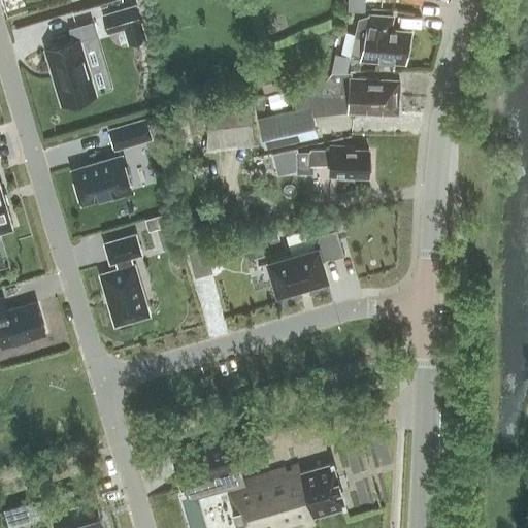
[(371,0),(351,0),(352,8),(372,7),(371,0)]
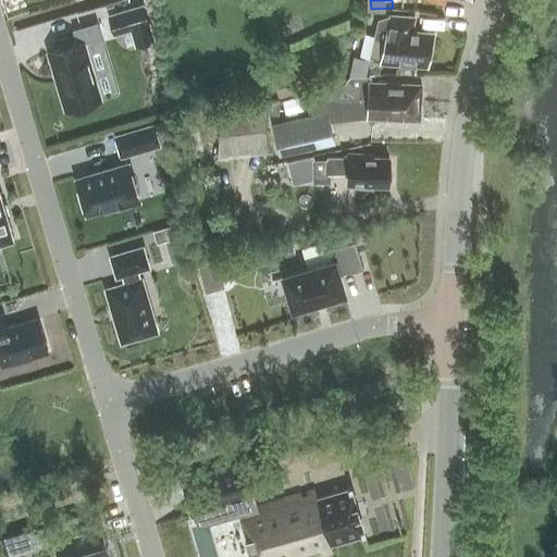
[(369,60),(380,62),(426,66),(434,32),(411,29),(415,16),(390,14),(390,15),(378,20),(369,60)]
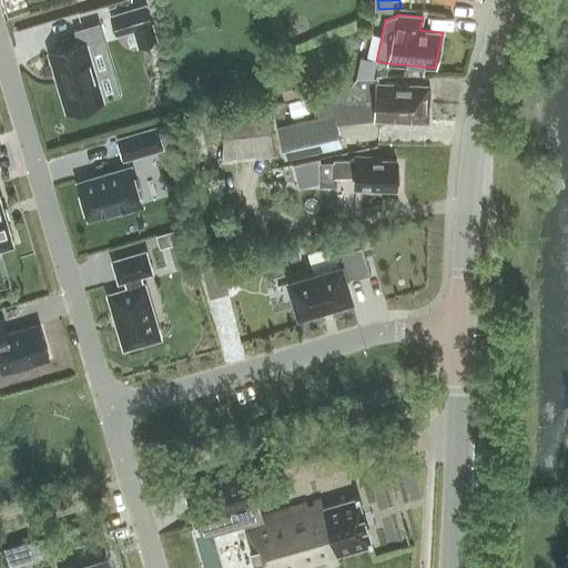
[(99,23),(73,30),(78,46),(49,53),(66,111),(102,101),(85,43),(103,38),(99,23)]
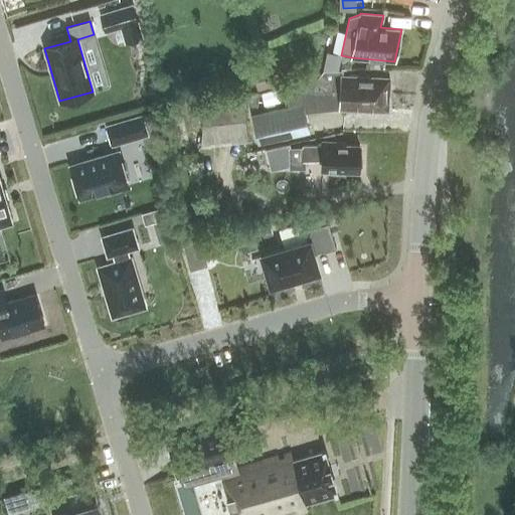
[(255,72),(260,89),(274,86),(270,69),(255,72)]
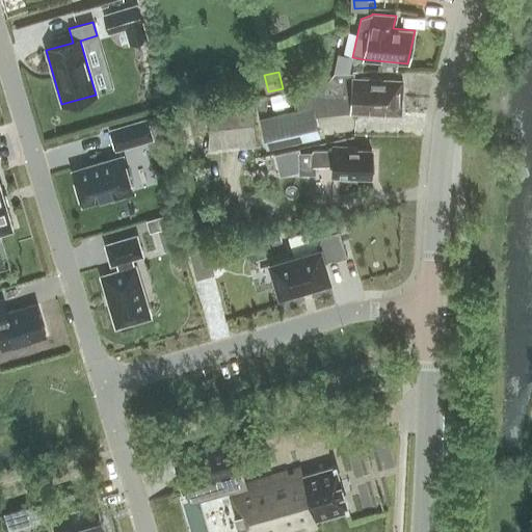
[(328,83),(325,83),(324,96),(343,95),(401,98),(402,81),(354,79),(354,75),(334,74),(328,83)]
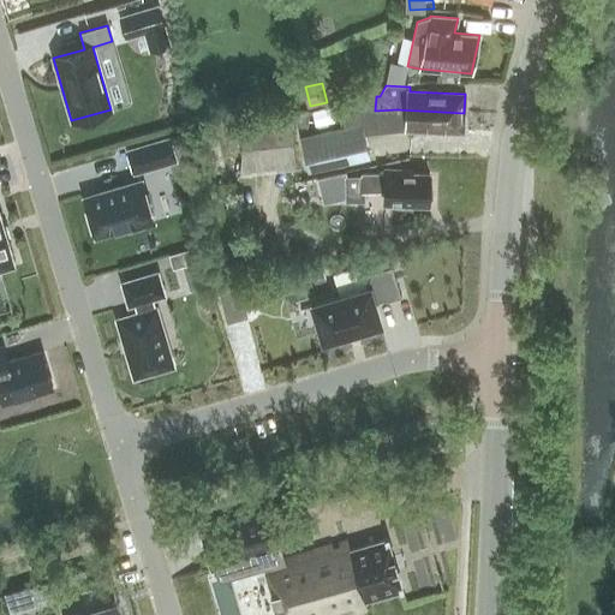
[(376,96),(339,103),(340,127),(300,137),(308,169),(369,155),(364,135),(407,129),(463,131),(464,113),(396,109),(375,111),(376,96)]
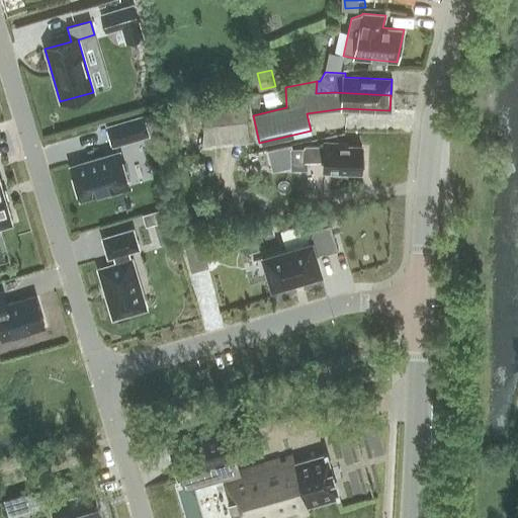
[(203,149),(250,143),(243,90),(205,95),(203,149)]
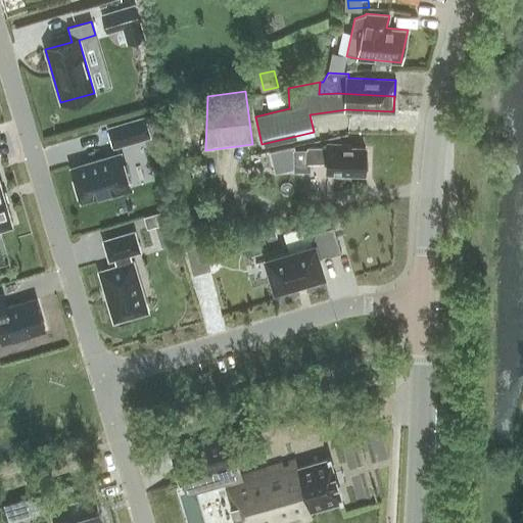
[(252,107),(262,108),(264,95),(253,94),(252,107)]
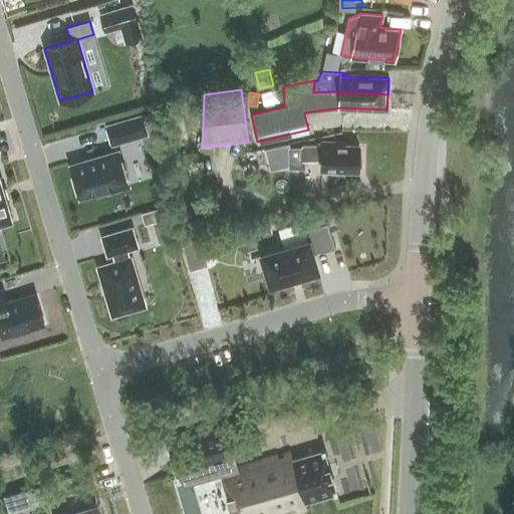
[(142,116),(106,126),(111,144),(147,134),(142,116)]
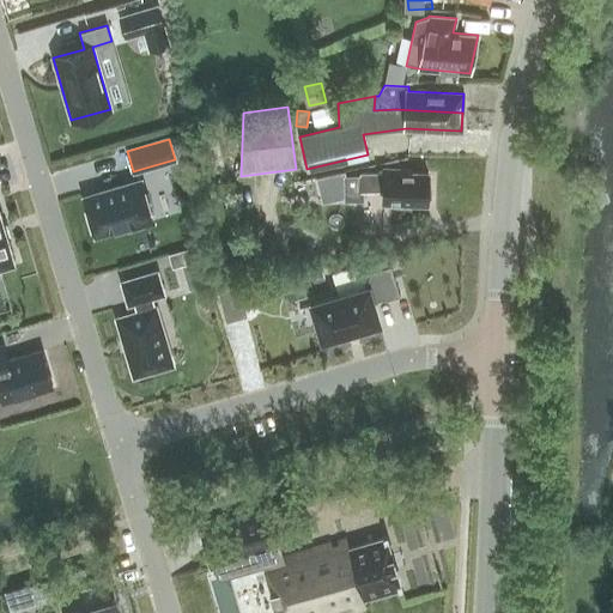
[(364,190),(384,190),(383,204),(401,205),(401,201),(426,204),(426,200),(430,198),(430,188),(428,186),(428,174),(407,174),(407,170),(383,169),(383,171),(360,171),(360,176),(345,176),(345,200),(363,200),(364,190)]
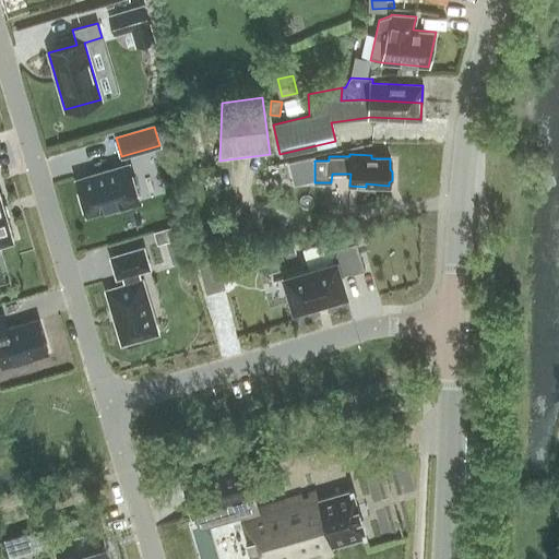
[(129,164),(79,178),(88,212),(118,203),(119,207),(140,201),(129,164)]
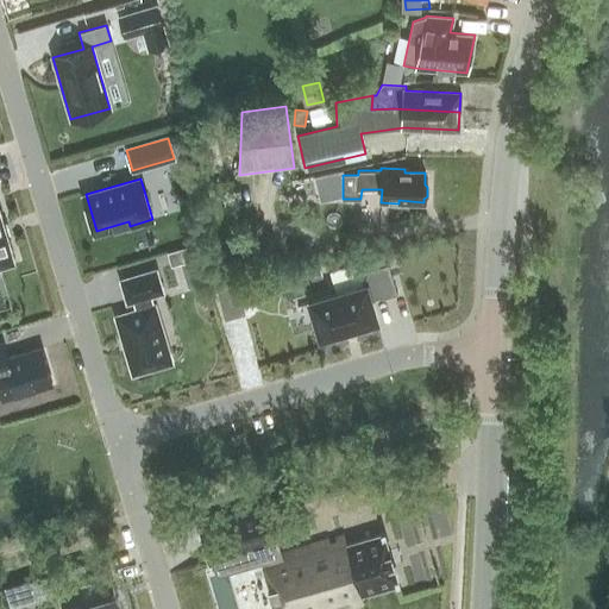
[(0,262),(14,258),(0,209),(0,262)]
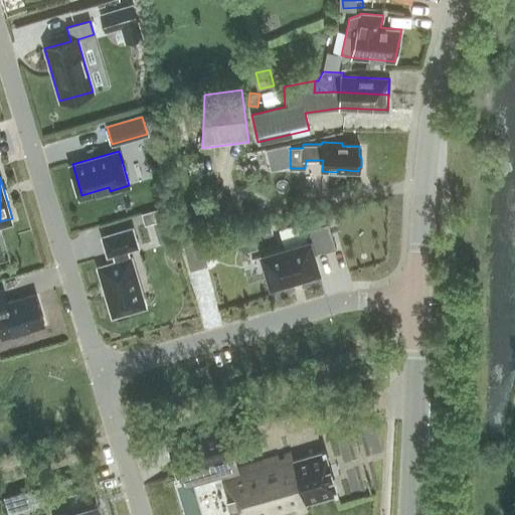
[(148,210),(151,222),(158,220),(164,240),(177,236),(169,204),(148,210)]
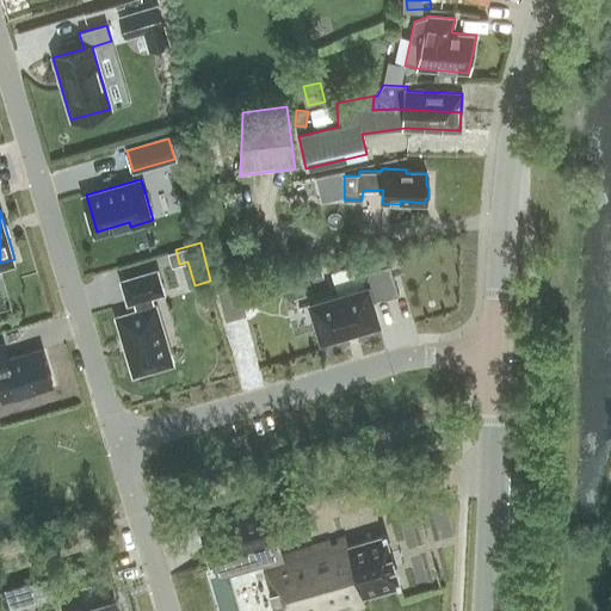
[(365,288),(312,303),(321,338),(340,332),(340,334),(343,333),(359,328),(358,327),(376,321),(371,303),(399,295),(389,265),(360,273),(365,288)]
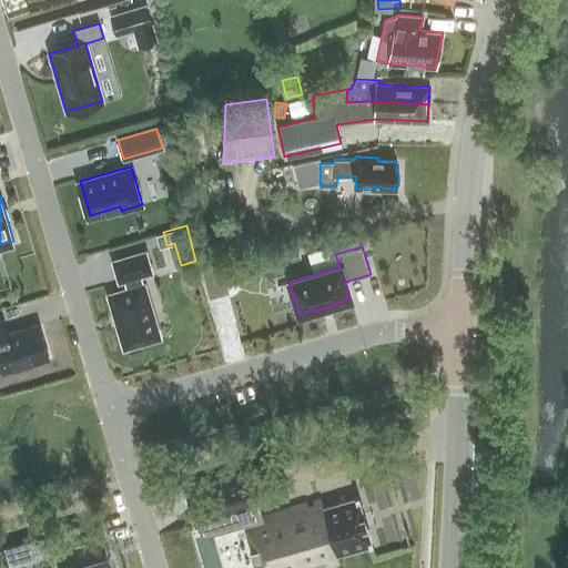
[(151,273),(144,252),(113,262),(119,282),(124,281),(127,291),(109,296),(124,347),(159,337),(140,275),(151,273)]
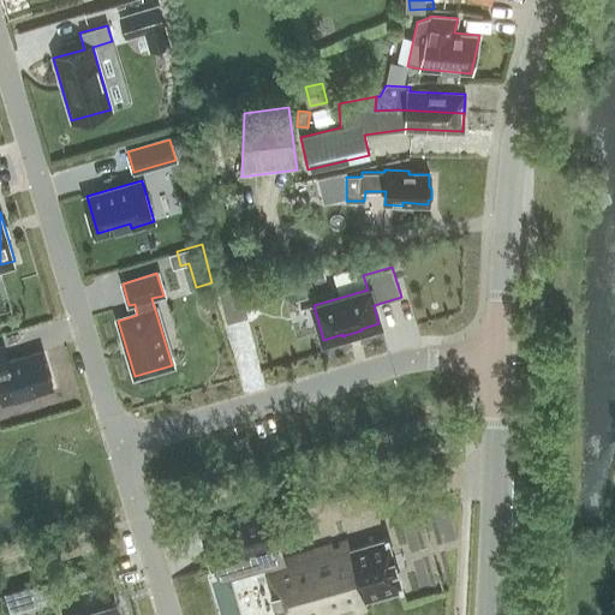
[(218,290),(227,323),(248,317),(239,284),(218,290)]
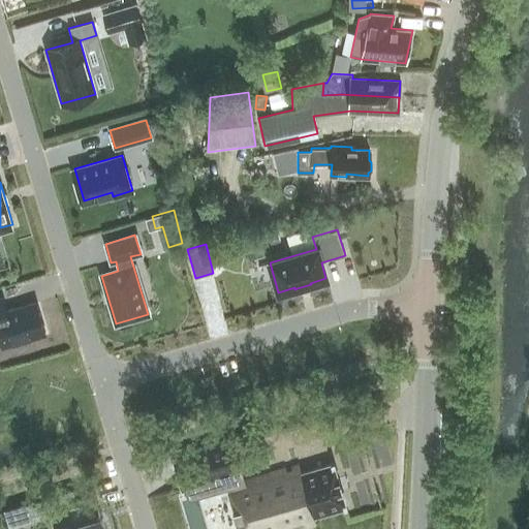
[(0,341),(1,346),(44,333),(36,303),(6,312),(2,298),(0,299),(0,341)]
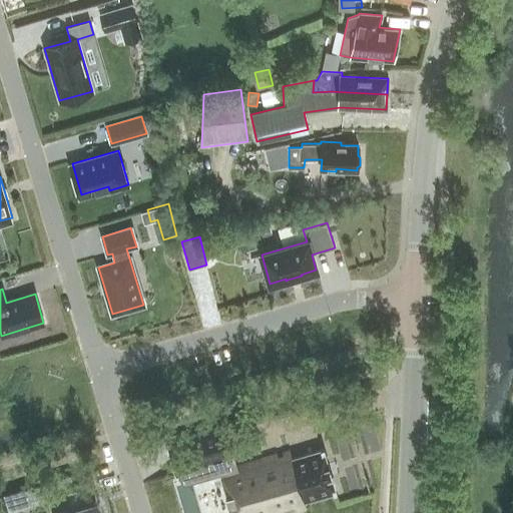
[(305,500),(336,491),(324,449),(293,459),(291,452),(222,471),(234,512),(286,512),(307,507),(305,500)]
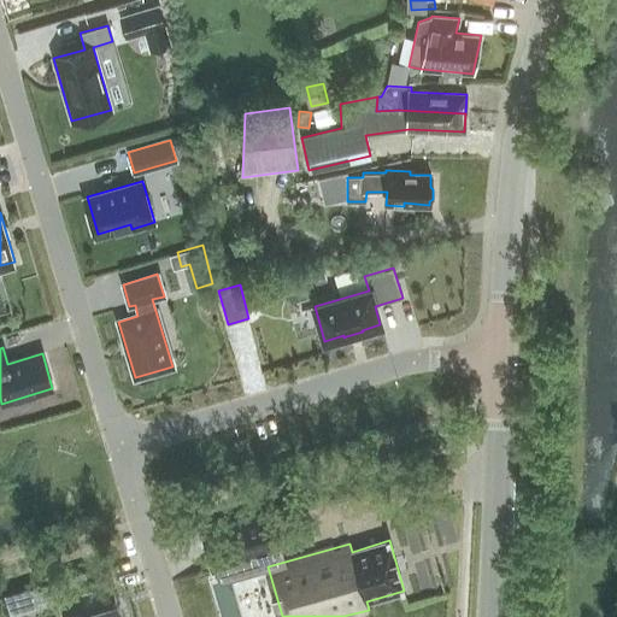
[(117,616),(119,615),(110,580),(88,587),(83,573),(31,588),(36,603),(60,595),(66,616),(117,616)]
